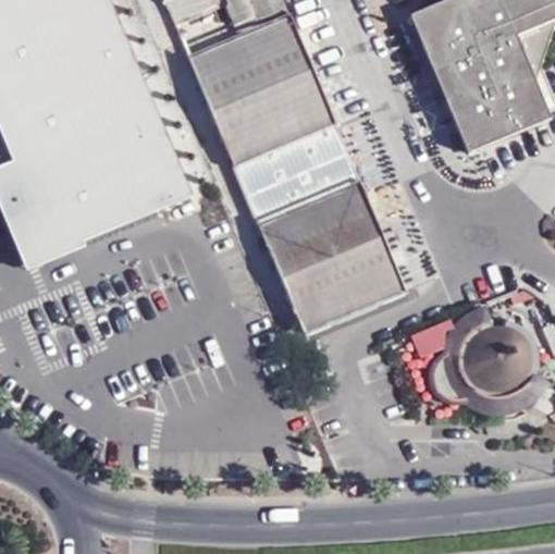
[(0,206),(16,245),(46,258),(81,242),(190,193),(108,0),(0,0),(0,206)]
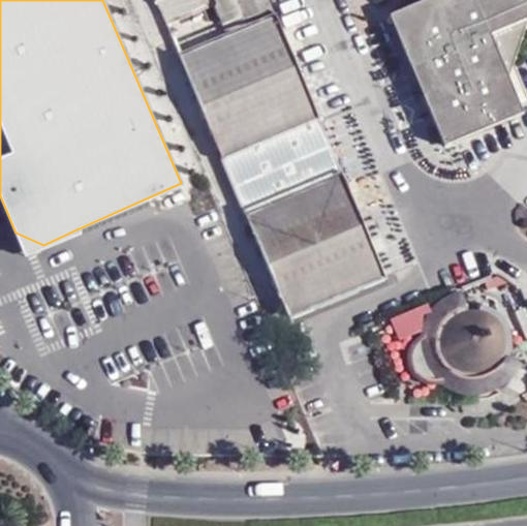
[(246,26),(276,14),(269,0),(154,0),(164,22),(213,2),(222,25),(200,34),(205,44),(246,26)]
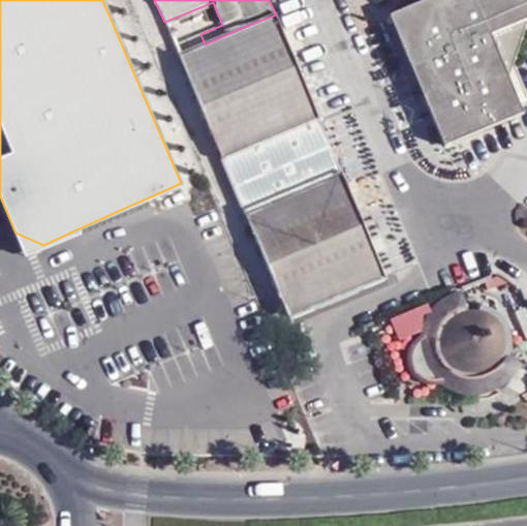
[(443,144),(520,112),(506,78),(526,17),(526,16),(526,0),(430,0),(391,17),(443,144)]
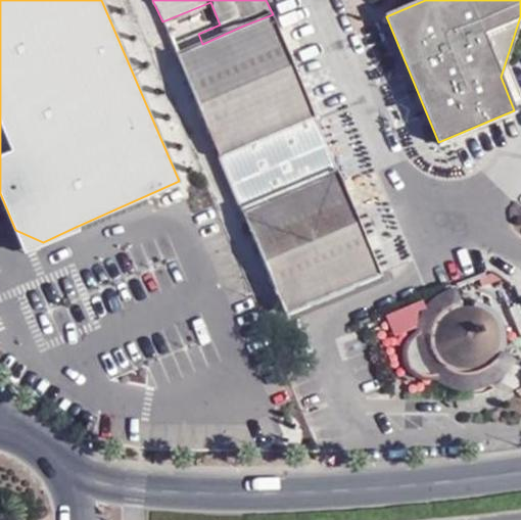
[(197,104),(293,64),(273,14),(243,26),(202,44),(177,54),(197,104)]
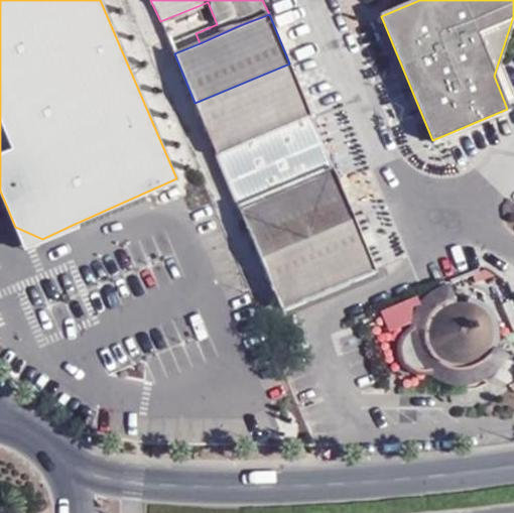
[(281,124),(310,112),(289,63),(195,103),(215,153),(220,151),(281,124)]
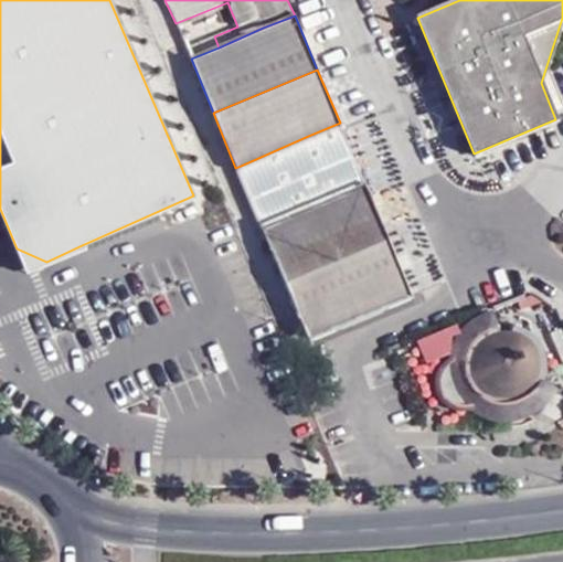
[(235,168),(262,229),(286,219),(299,213),(333,199),(365,186),(340,123),(308,136),(241,166),(235,168)]
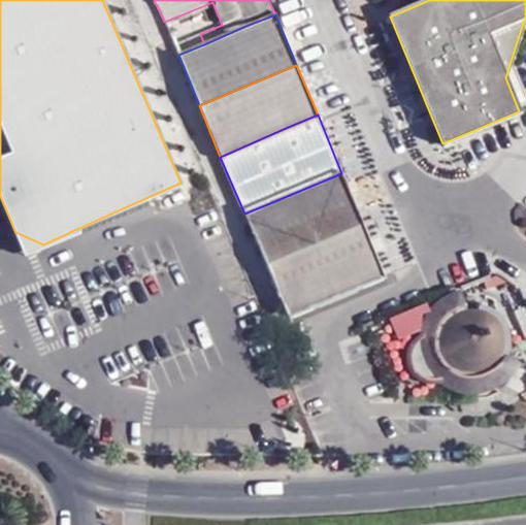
[(244,214),(265,264),(362,223),(341,173),(311,186),(280,199),(267,204),(244,214)]
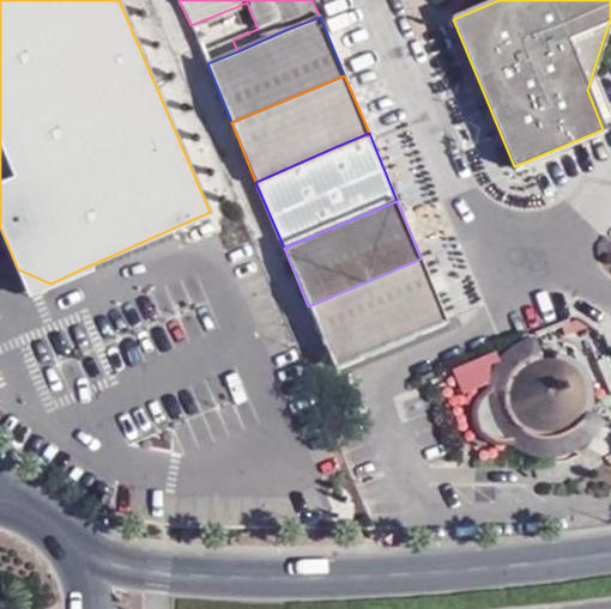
[(308,306),(333,365),(446,317),(421,259),(308,306)]
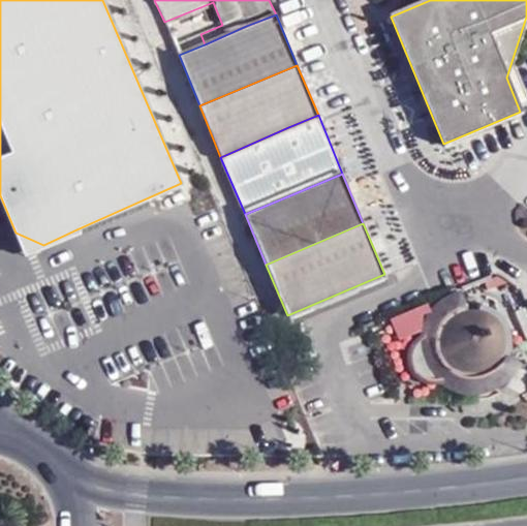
[(43,245),(16,233),(27,258),(80,236),(76,229),(43,245)]
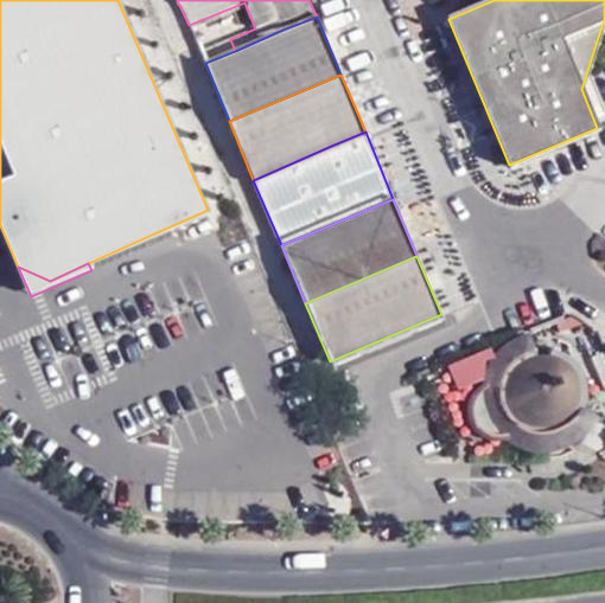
[(471,383),(469,384),(467,387),(464,395),(463,399),(463,406),(464,414),(466,418),(469,424),(473,430),(481,435),(485,436),(492,437),(500,437),(505,436),(510,440),(516,443),(522,446),(532,448),(537,449),(543,449),(553,449),(559,448),(555,437),(560,434),(565,431),(570,428),(574,423),(580,417),(583,411),(586,406),(587,401),(587,395),(587,387),(587,379),(585,374),(581,367),(578,363),(574,359),(570,354),(564,351),(556,347),(549,345),(547,355),(542,354),(536,354),(530,355),(528,351),(523,332),(517,334),(511,338),(507,340),(501,346),(496,352),(491,358),(488,366),(485,372),(483,374),(479,376),(476,379),(471,383)]
